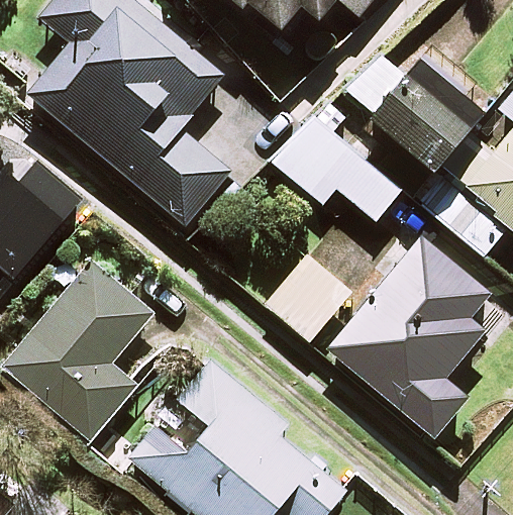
[(340,0),(361,15),(372,0),(228,0),(274,34),(296,5),(315,20),(330,0),(340,0)]
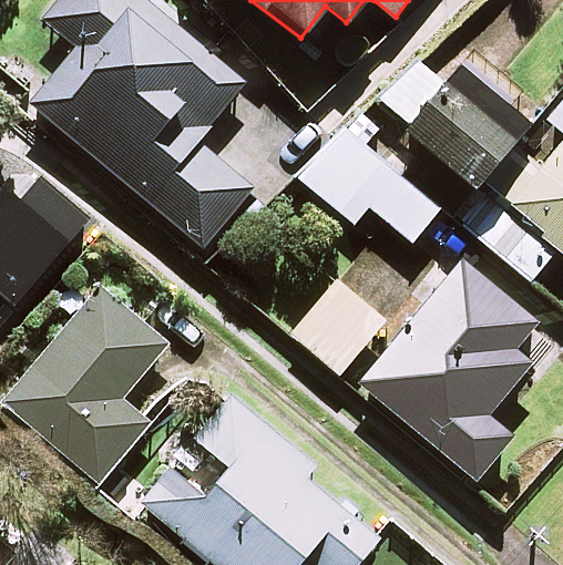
[(442,85),(416,61),(381,100),(408,123),(402,130),(471,189),(535,116),(468,57),(442,85)]
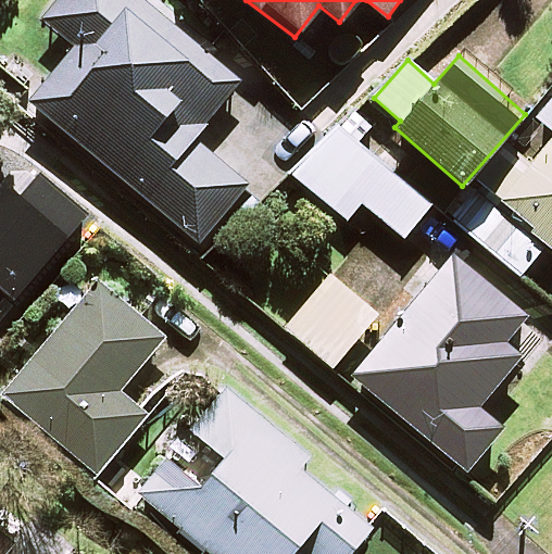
[(491,199),(551,249),(551,98),(536,118),(549,128),(491,199)]
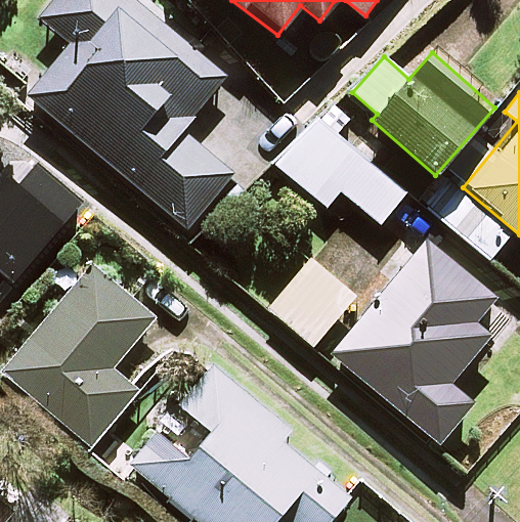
[(346,123),(331,107),(277,162),(325,208),(343,189),(378,223),(403,198),(337,132),(346,123)]
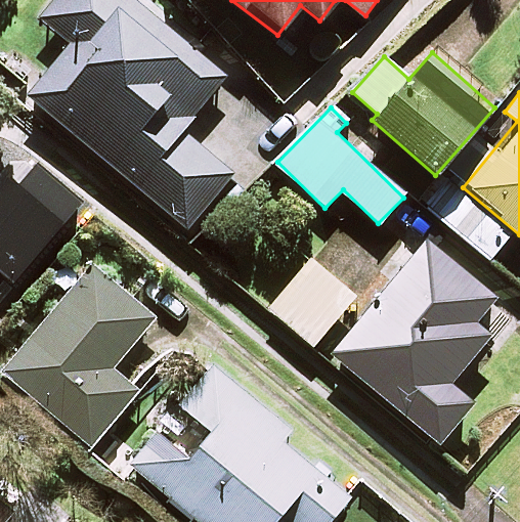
[(0,286),(74,193),(20,151),(0,176),(0,286)]
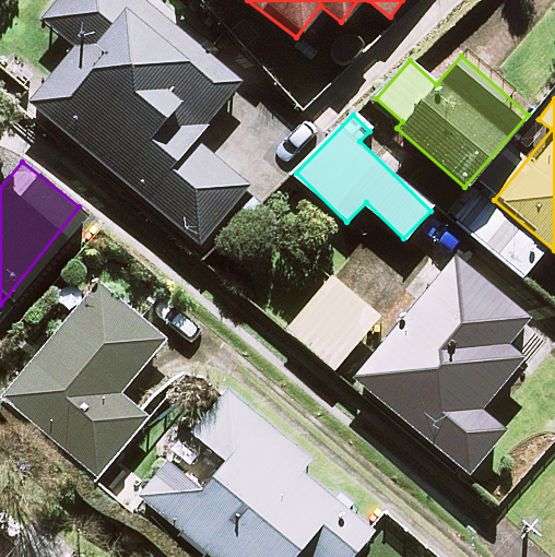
[(528,318),(453,257),(353,378),(469,474),(506,429),(481,409),(524,356),(508,342),(528,318)]
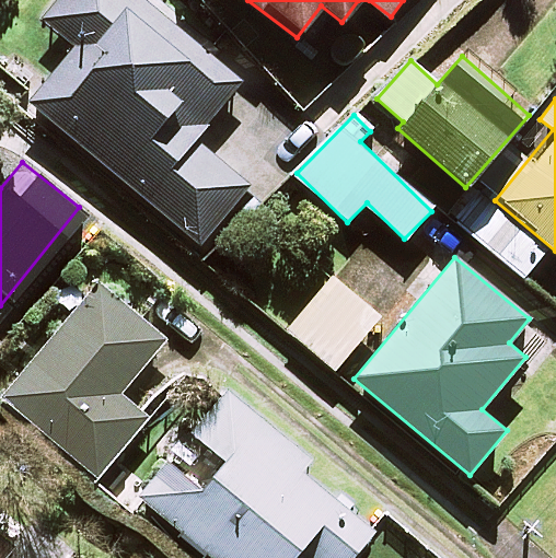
[(380,316),(333,278),(289,330),(336,369),(380,316)]
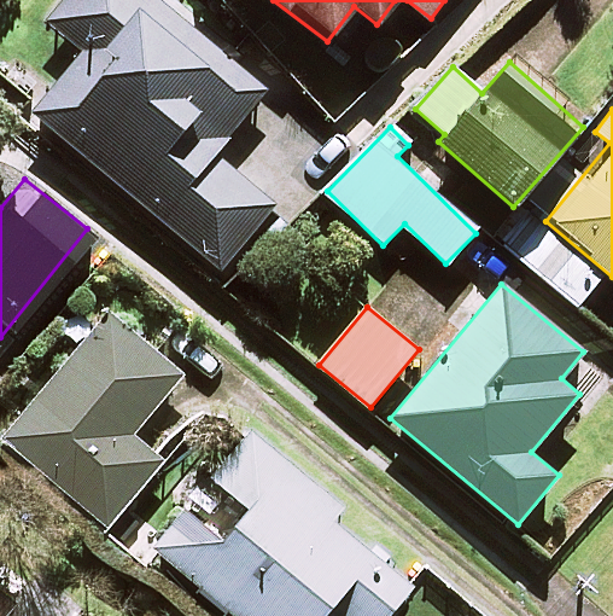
[(182,376),(109,313),(4,437),(110,527),(164,462),(133,435),(182,376)]
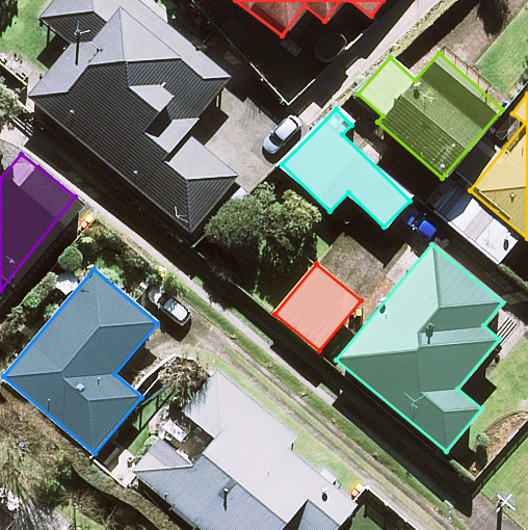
[(219,376),(137,477),(202,529),(332,529),(361,496),(322,465),(316,472),(285,446),(292,436),(219,376)]
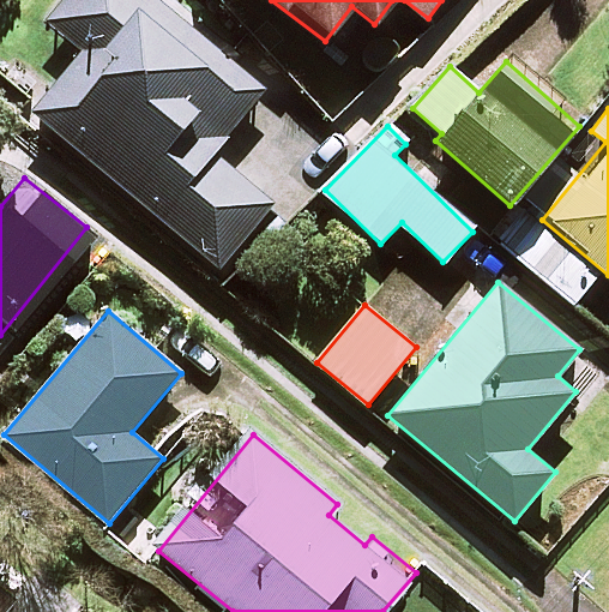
[(0,611),(7,611),(17,601),(0,587),(0,611)]
